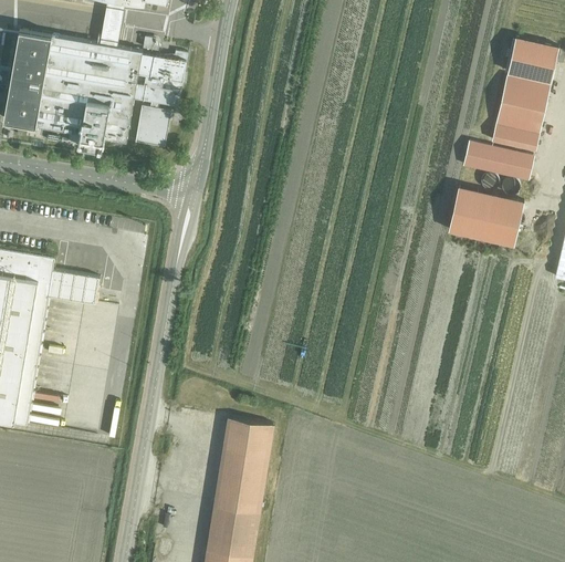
[(19,31),(3,122),(35,127),(69,134),(66,144),(102,151),(103,139),(125,144),(134,99),(178,106),(185,70),(186,63),(187,54),(175,52),(173,61),(142,54),(142,53),(52,37),(19,31)]
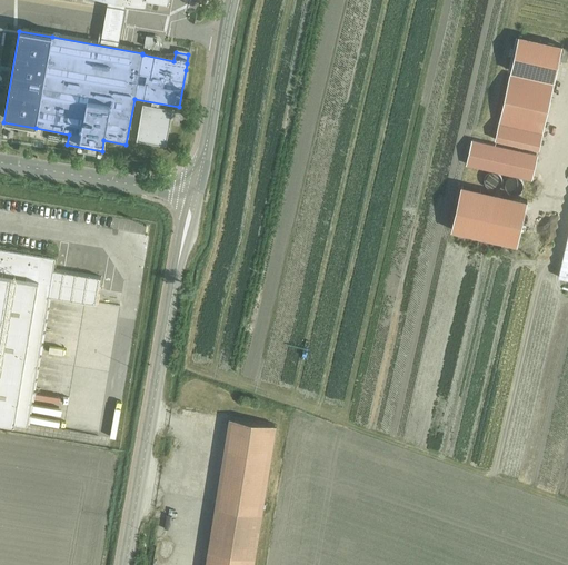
[(142,52),(158,55),(160,43),(145,40),(142,52)]
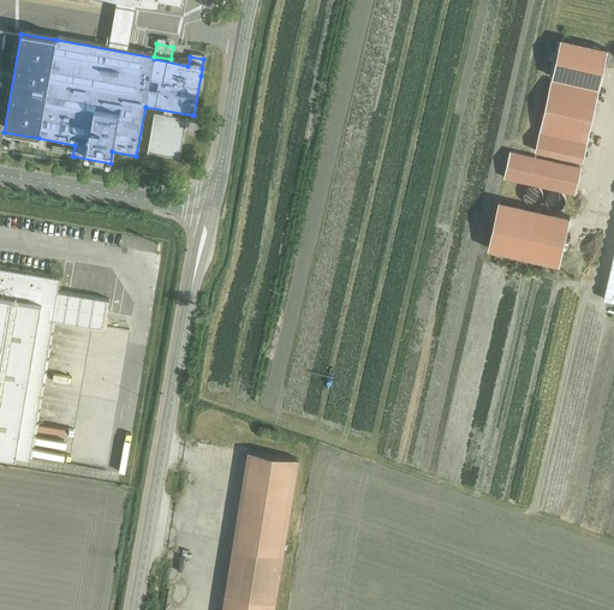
[(550,82),(598,94),(602,75),(554,63),(550,82)]
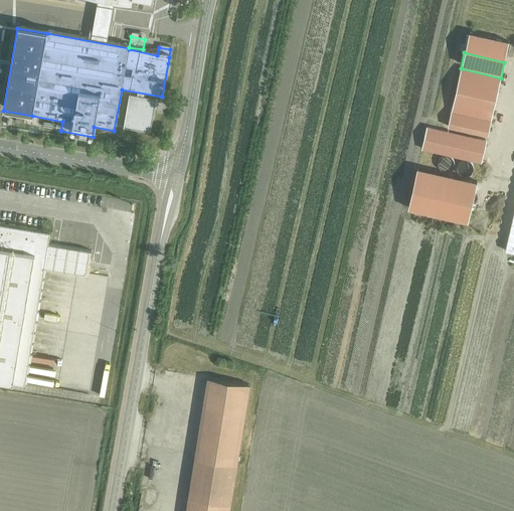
[(447,130),(487,139),(500,80),(460,70),(447,130)]
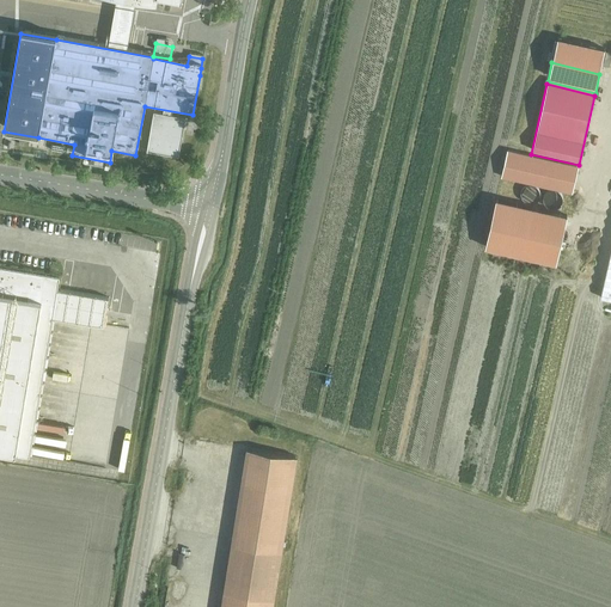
[(500,182),(573,197),(578,171),(506,155),(500,182)]
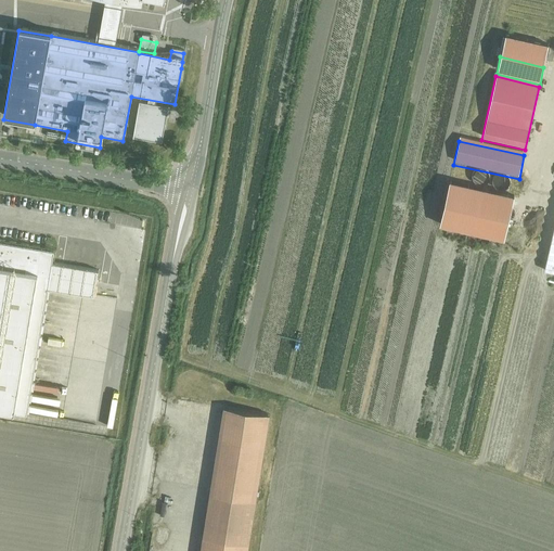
[(440,229),(505,243),(514,200),(450,186),(440,229)]
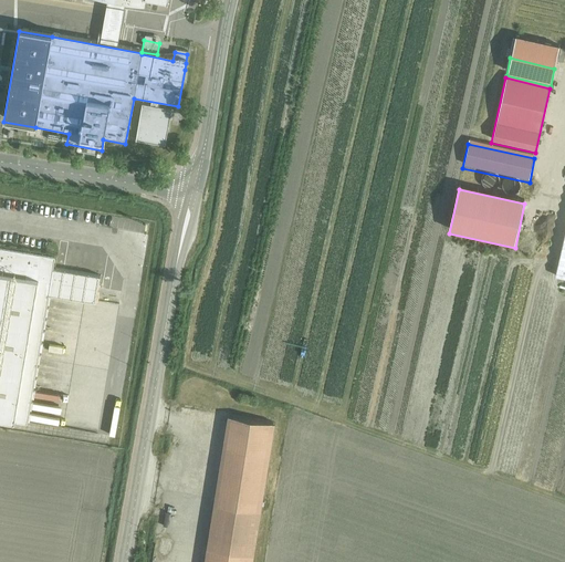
[(564,230),(558,262),(554,280),(564,281),(564,230)]
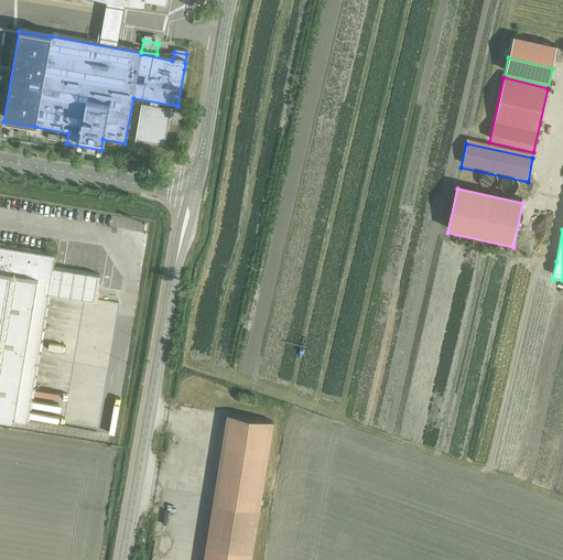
[(54,258),(0,249),(0,420),(26,424),(49,295),(95,303),(99,279),(52,270),(54,258)]
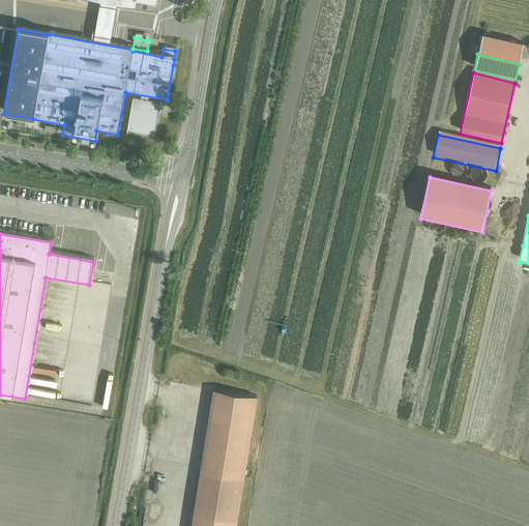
[(234,525),(241,481),(255,399),(212,392),(199,475),(190,525),(234,525)]
